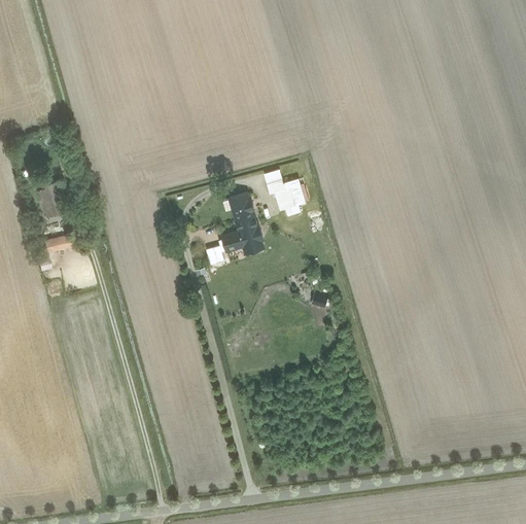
[(299,218),(290,187),(285,188),(279,169),(264,173),(269,194),(275,193),(283,222),(299,218)]
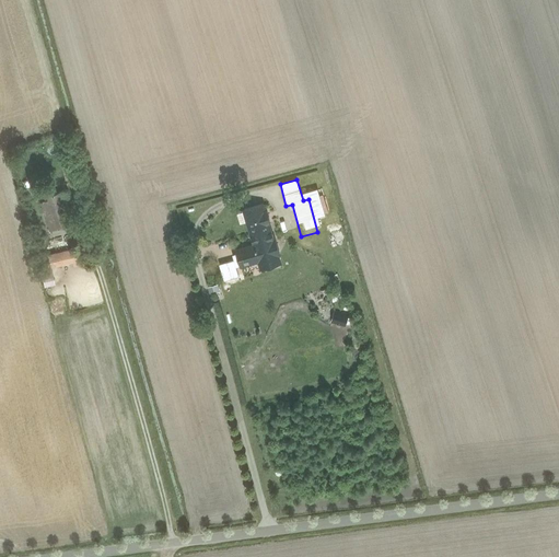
[(46,201),(42,202),(50,233),(73,227),(66,199),(60,200),(58,193),(45,197),(46,201)]
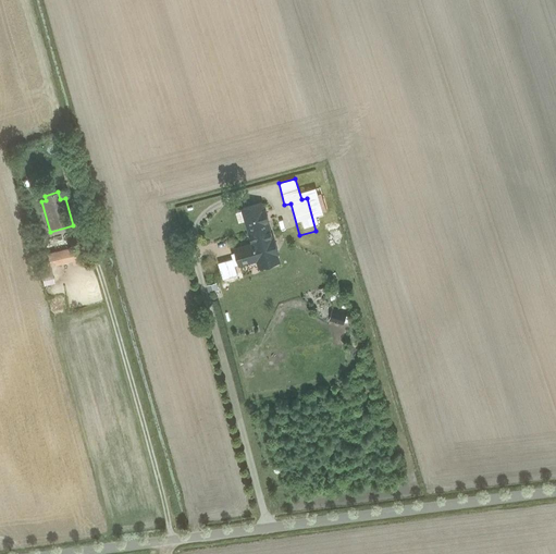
[(280,262),(262,202),(241,209),(250,244),(232,250),(236,267),(255,261),(257,269),(280,262)]
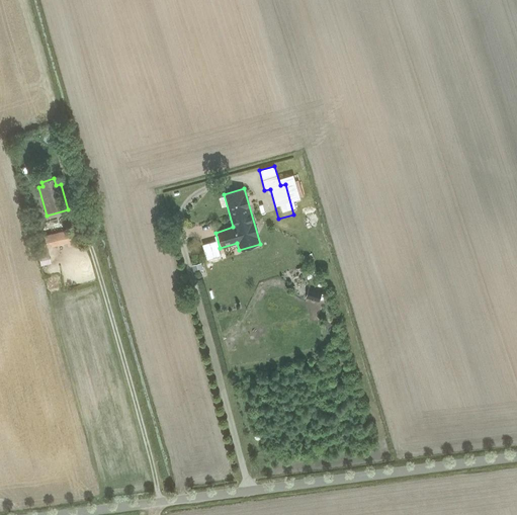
[(70,244),(67,230),(39,236),(42,250),(70,244)]
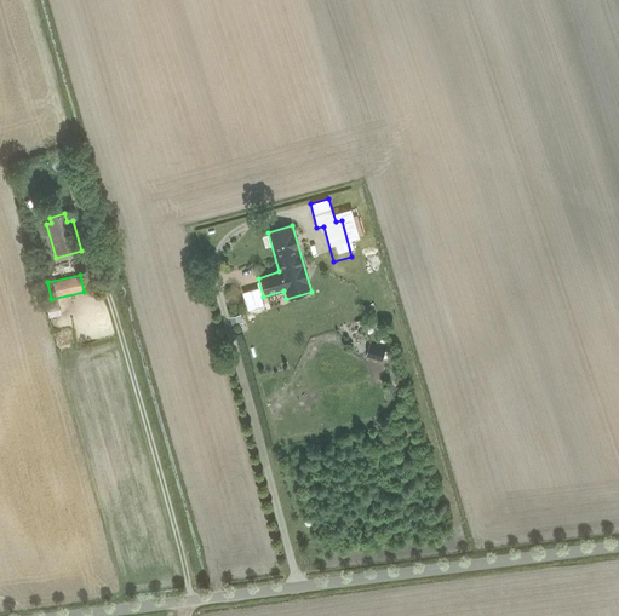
[(233,328),(245,323),(242,315),(229,320),(233,328)]
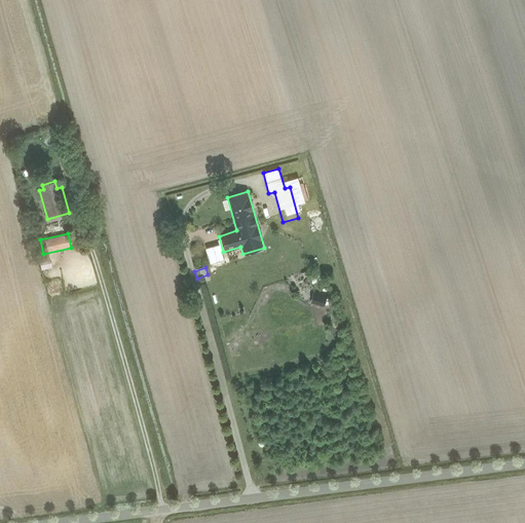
[(325,307),(325,299),(311,298),(310,306),(325,307)]
